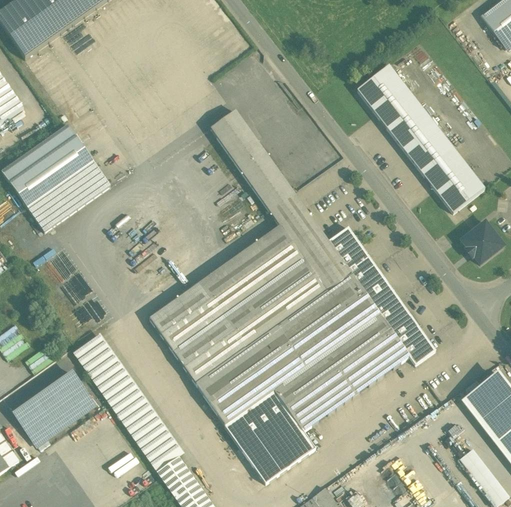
[(18,0),(0,13),(0,18),(25,54),(101,0),(18,0)]
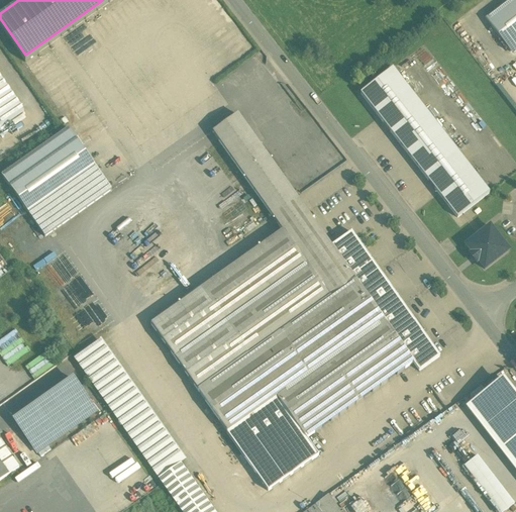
[(114,31),(153,8),(148,0),(111,0),(97,9),(106,23),(109,21),(114,31)]
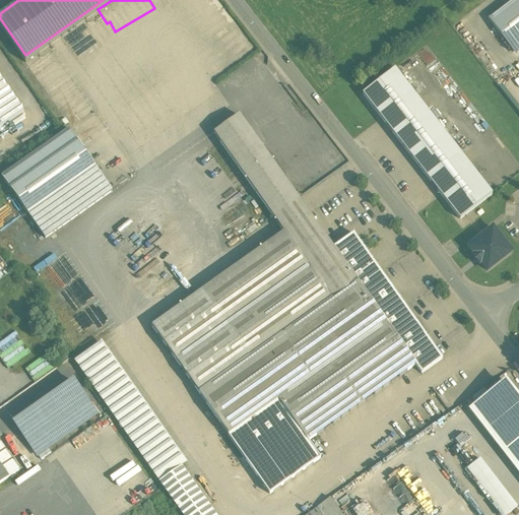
[(506,0),(487,15),(512,48),(518,42),(518,0),(506,0)]
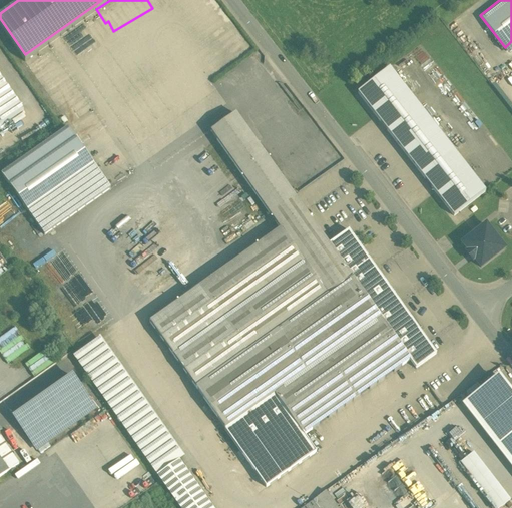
[(484,187),(389,64),(357,88),(453,211),(484,187)]
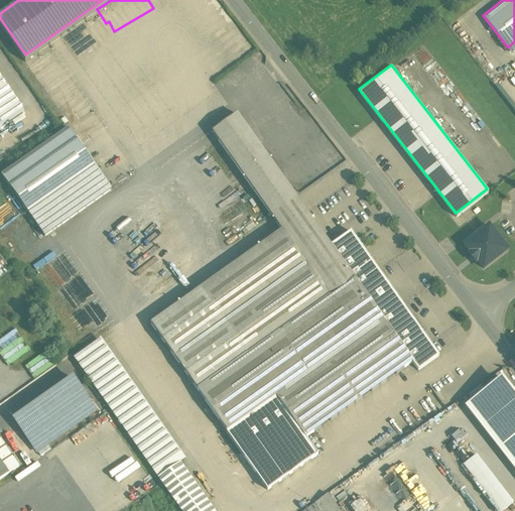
[(0,122),(23,107),(0,74),(0,122)]
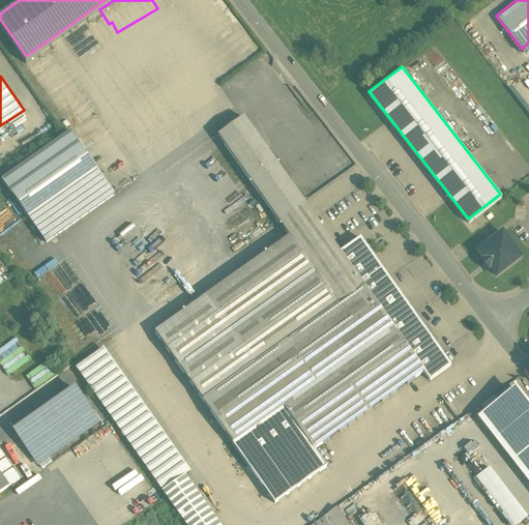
[(303,198),(243,113),(217,132),(276,215),(303,198)]
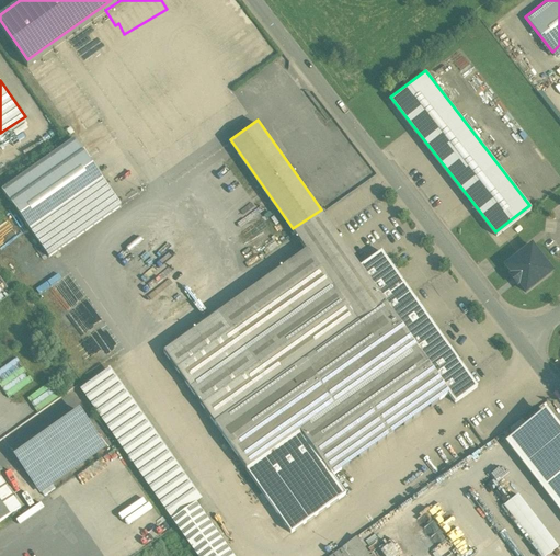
[(115,202),(67,136),(0,184),(0,193),(45,254),(115,202)]
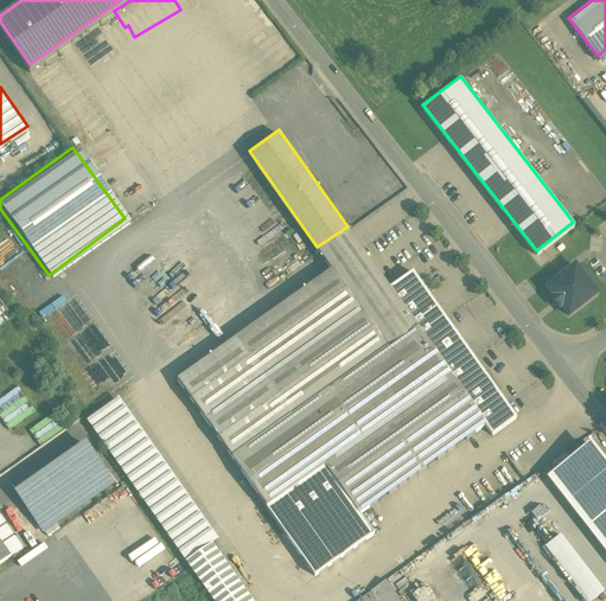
[(388,285),(348,227),(318,247),(331,267),(234,336),(289,413),(231,454),(313,571),(372,530),(358,510),(484,421),(388,285)]
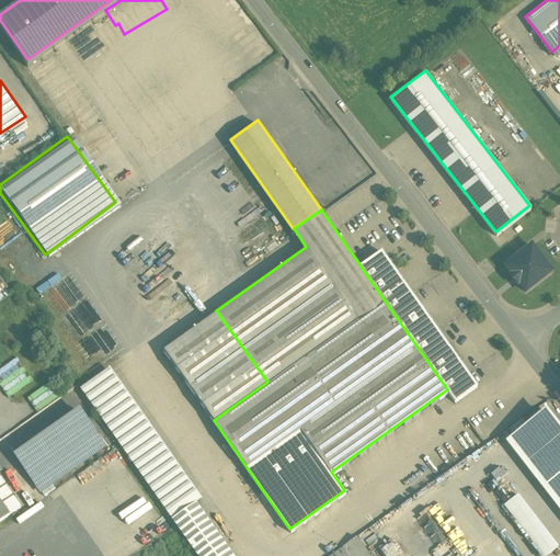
[(195,223),(189,230),(195,237),(198,235),(209,246),(213,242),(195,223)]
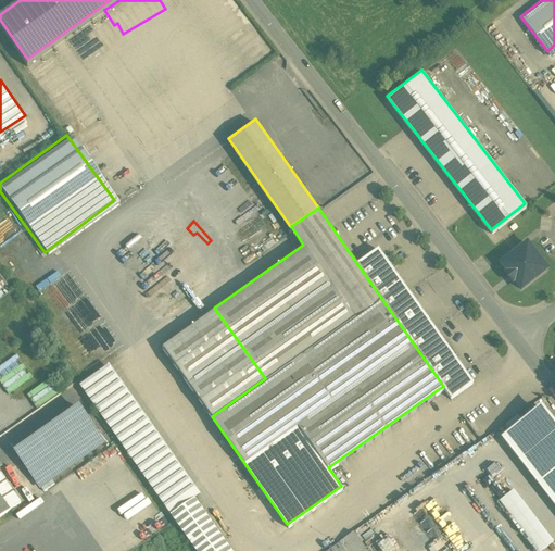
[(526,239),(500,260),(507,268),(505,270),(512,277),(514,276),(520,285),(546,265),(526,239)]
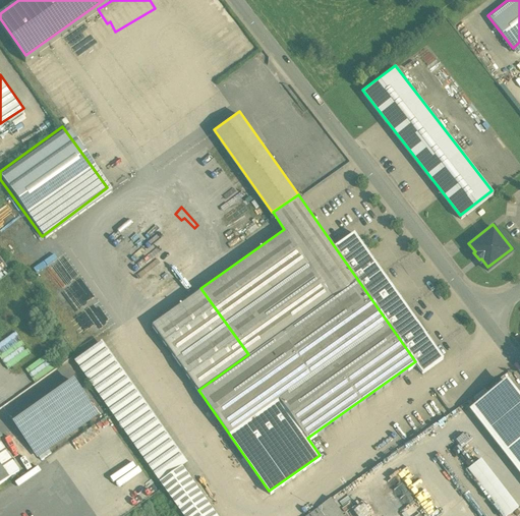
[(127,285),(131,289),(186,241),(178,231),(173,235),(164,225),(118,265),(132,281),(127,285)]
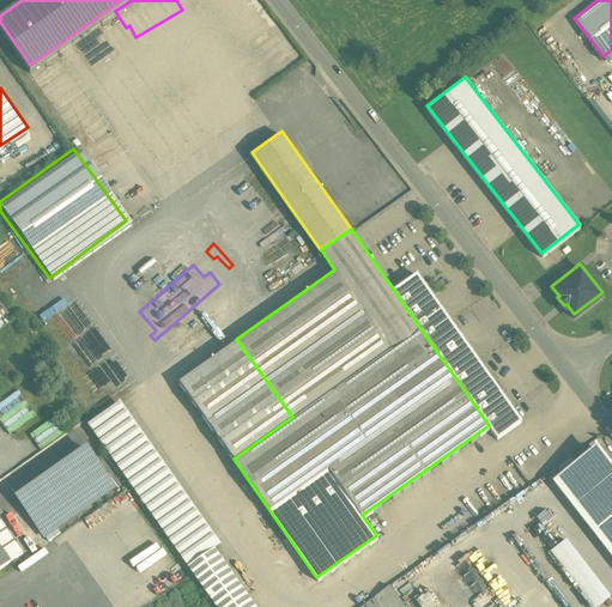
[(521,418),(416,269),(416,271),(401,280),(392,287),(489,425),(496,435),(521,418)]
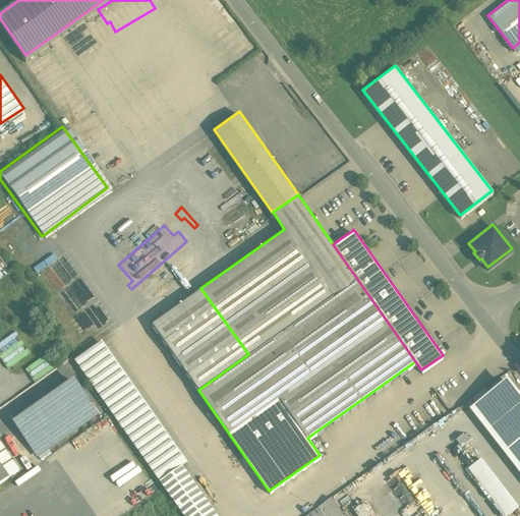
[(200,288),(152,323),(198,390),(248,354),(200,288)]
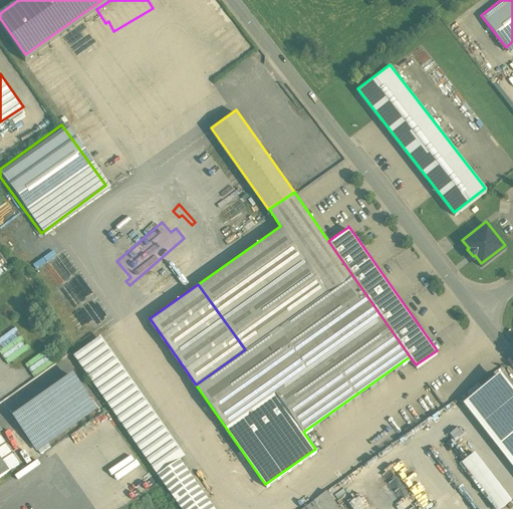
[(157,472),(180,456),(184,453),(99,333),(73,351),(157,472)]
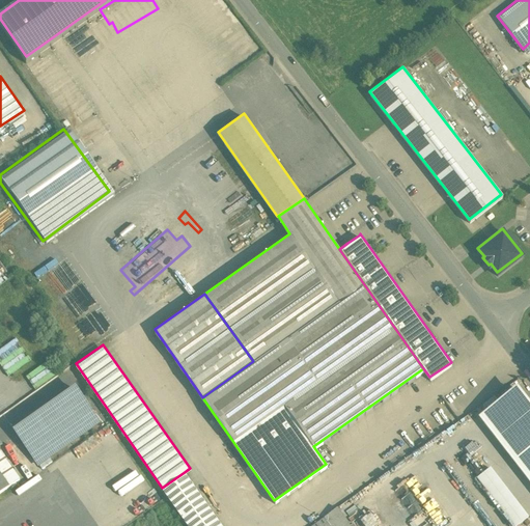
[(529,403),(515,384),(477,413),(529,481),(529,403)]
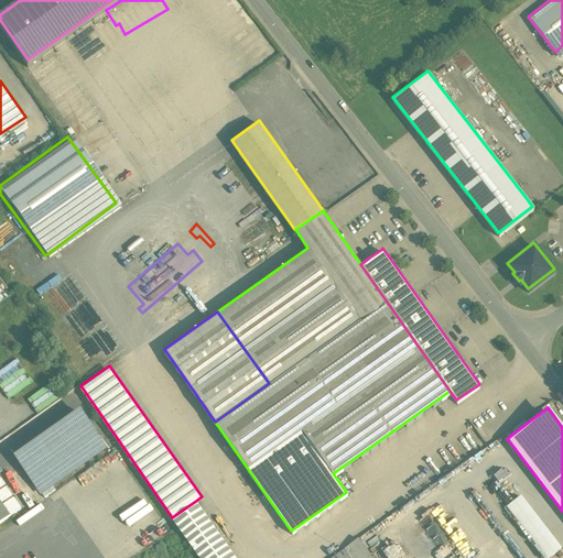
[(78,408),(14,453),(40,489),(104,444),(78,408)]
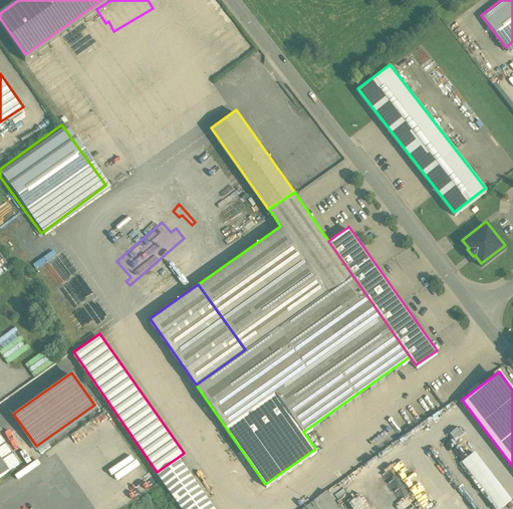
[(0,472),(18,460),(0,434),(0,472)]
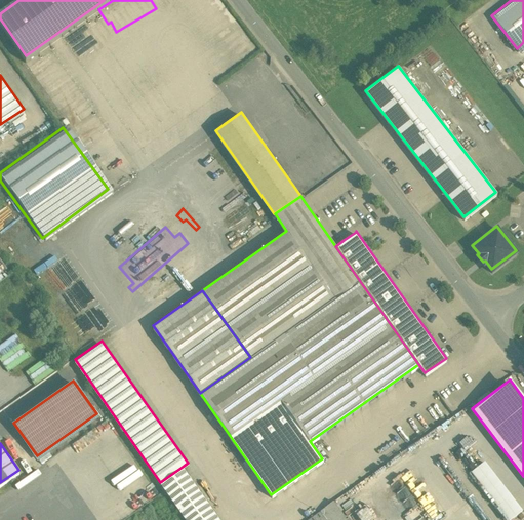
[(505,519),(518,509),(480,458),(466,469),(505,519)]
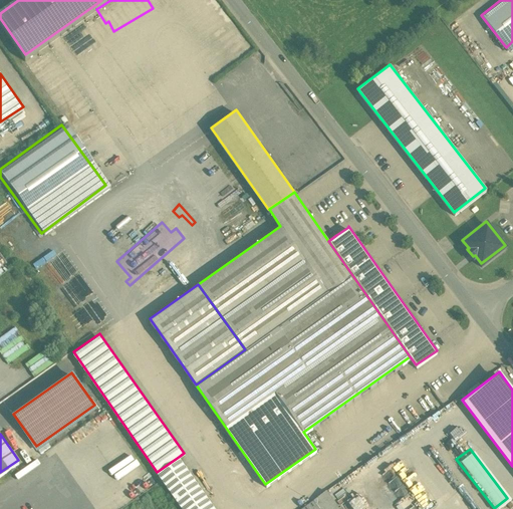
[(216,508),(180,456),(157,472),(183,508),(216,508)]
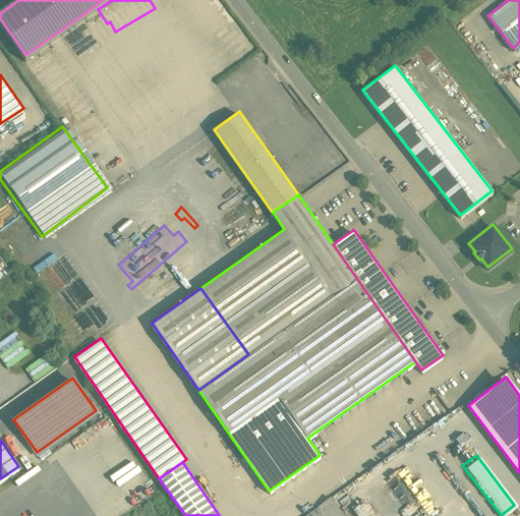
[(323,515),(340,515),(326,496),(298,515),(299,515),(319,515),(322,514),(323,515)]
